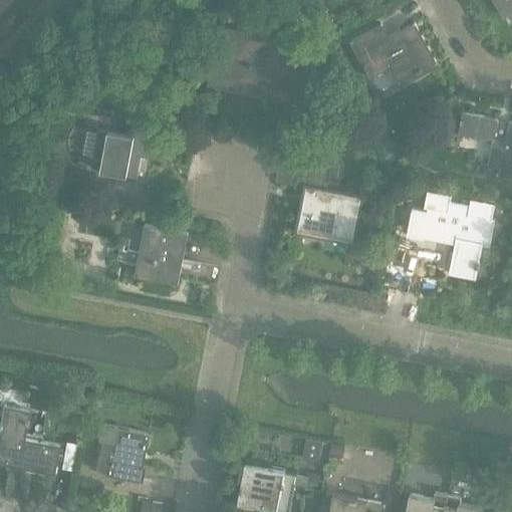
[(511,0),(490,0),(501,19),(511,12),(511,0)]
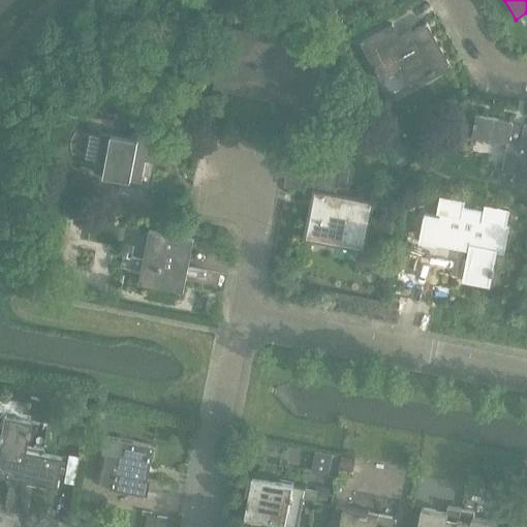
[(401,45),(398,40),(391,27),(360,44),(378,79),(399,67),(410,88),(447,66),(425,26),(410,33),(413,38),(401,45)]
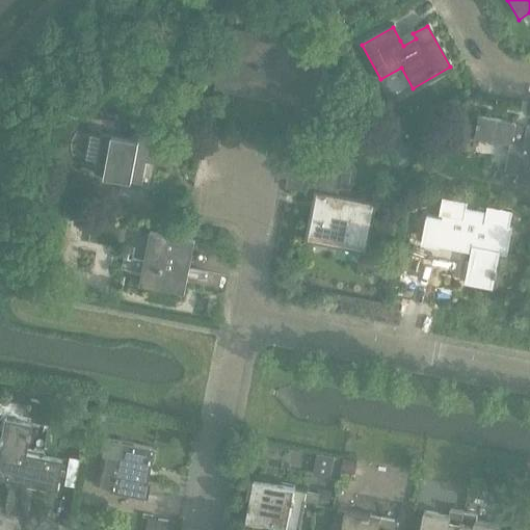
[(513,128),(513,126),(477,117),(473,141),(474,141),(474,139),(509,147),(504,174),(501,173),(499,186),(514,189),(515,185),(529,187),(529,128),(525,128),(525,130),(513,128)]
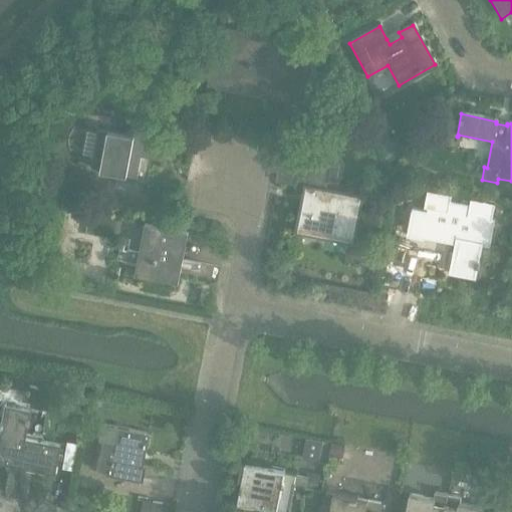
[(159,162),(160,152),(168,153),(170,139),(128,131),(126,137),(96,132),(89,171),(136,180),(140,159),(159,162)]
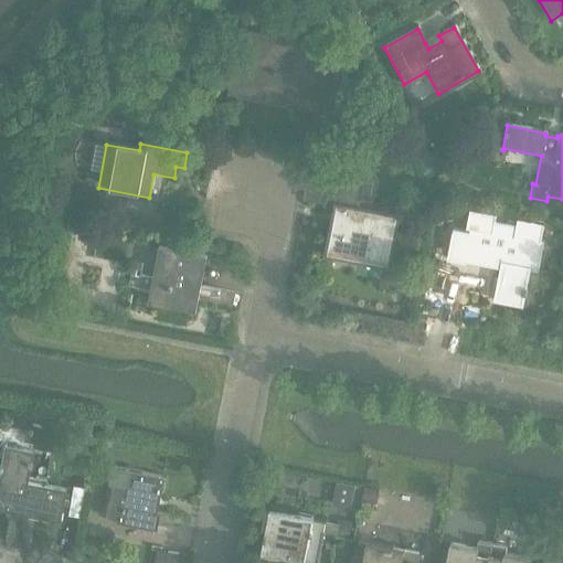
[(339,152),(330,158),(338,173),(347,168),(339,152)]
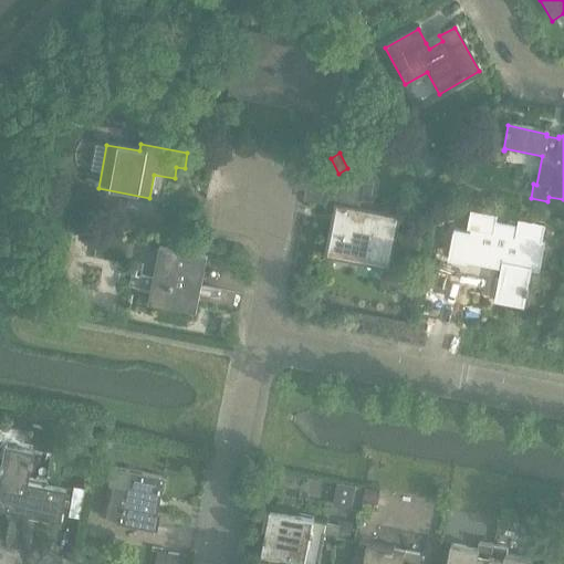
[(387,269),(396,219),(355,211),(356,202),(369,205),(373,183),(361,159),(347,167),(355,181),(355,185),(331,180),(326,207),(335,209),(326,257),(333,258),(332,261),(350,264),(351,262),(387,269)]
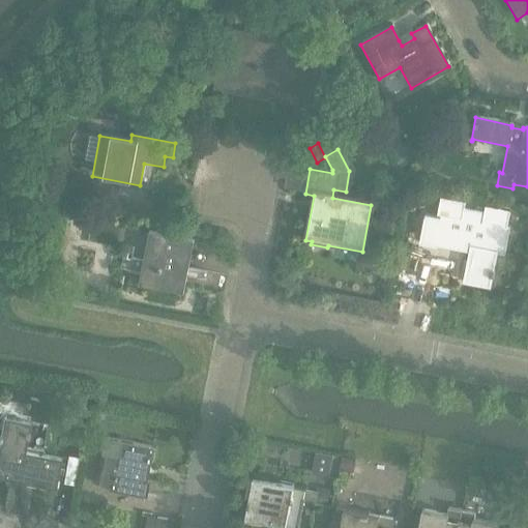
[(463,280),(463,284),(489,289),(491,277),(492,277),(493,272),(492,271),(496,254),(503,256),(508,229),(440,215),(439,220),(424,216),(418,245),(435,248),(436,242),(469,248),(466,263),(463,263),(460,279),(463,280)]
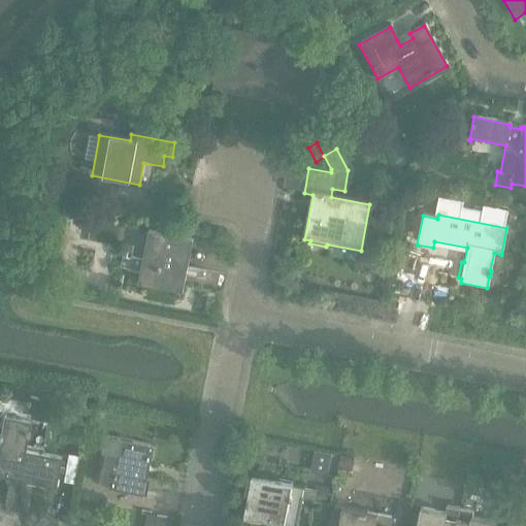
[(148,232),(141,263),(137,285),(182,293),(192,240),(148,232)]
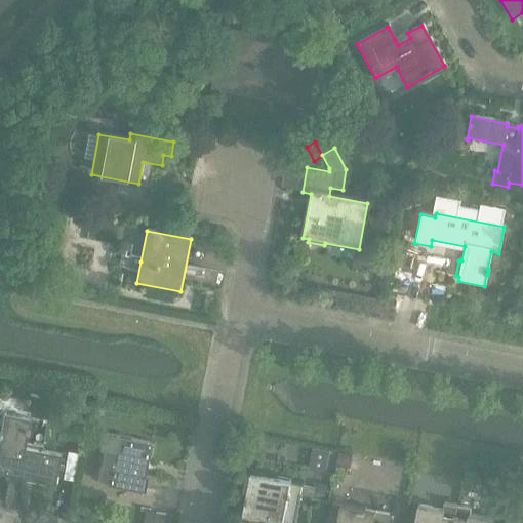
[(24,450),(29,421),(2,416),(0,428),(0,476),(53,487),(59,456),(41,453),(41,448),(32,446),(31,451),(24,450)]
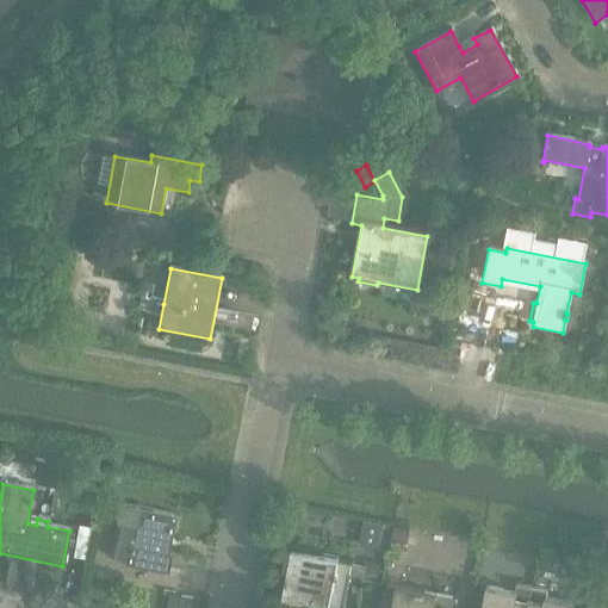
[(112,560),(122,563),(121,565),(166,575),(169,554),(167,554),(174,519),(175,517),(136,509),(132,527),(119,525),(112,560)]
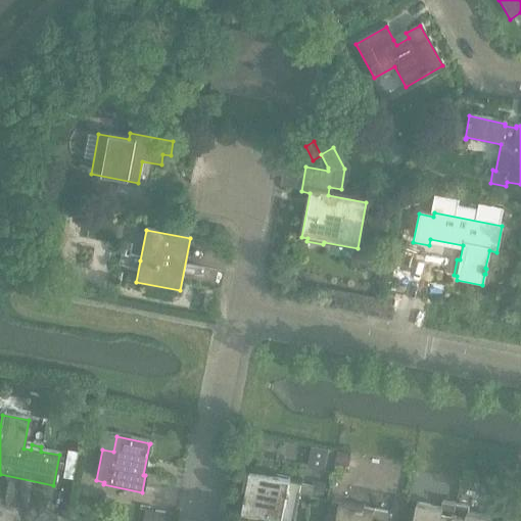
[(311,448),(306,469),(323,472),(327,452),(311,448)]
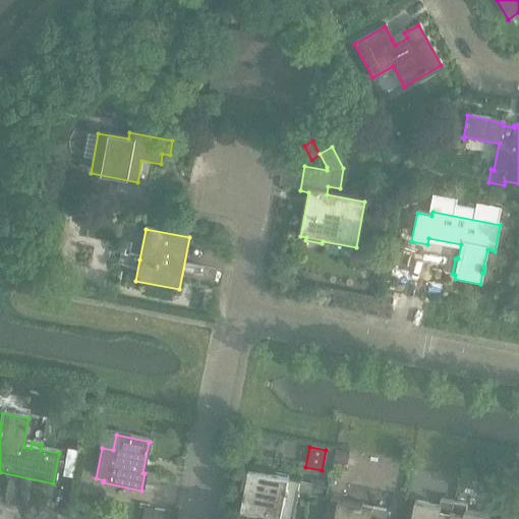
[(241,499),(242,499),(240,512),(274,518),(291,518),(299,482),(287,480),(288,478),(247,471),(241,499)]
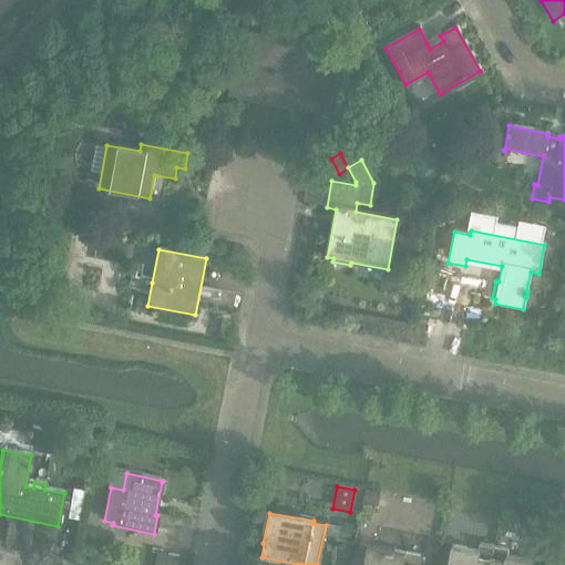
[(351,526),(337,523),(335,538),(349,542),(351,526)]
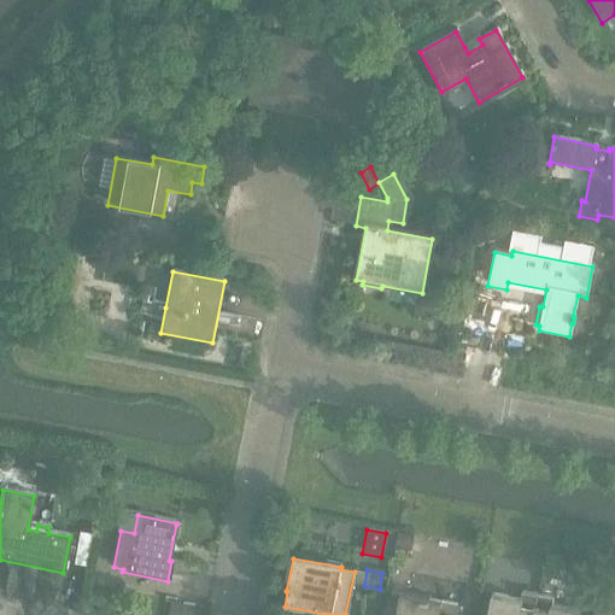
[(456,614),(458,607),(390,593),(387,608),(397,609),(396,614),(456,614)]
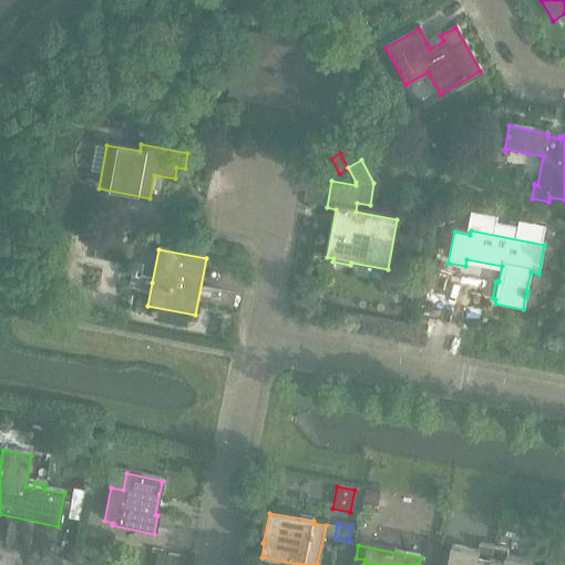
[(489,564),(492,547),(479,545),(478,553),(450,547),(447,564),(489,564)]
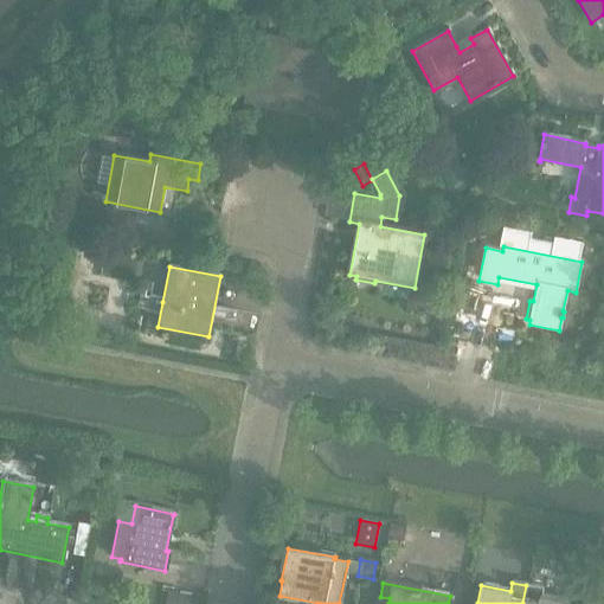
[(543,589),(526,585),(522,603),(570,603),(570,602),(541,597),(543,589)]
